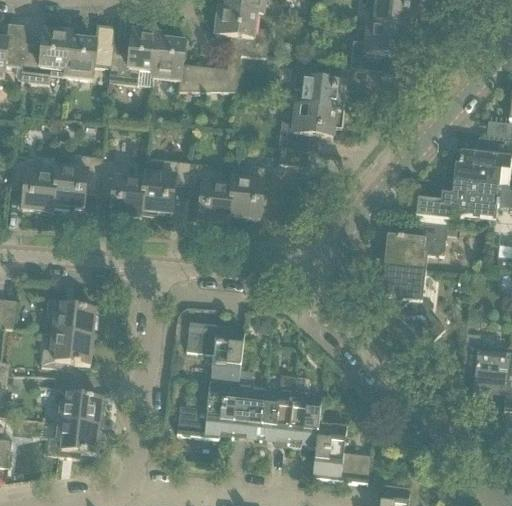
[(226,0),(225,7),(256,12),(262,12),(263,0),(226,0)]
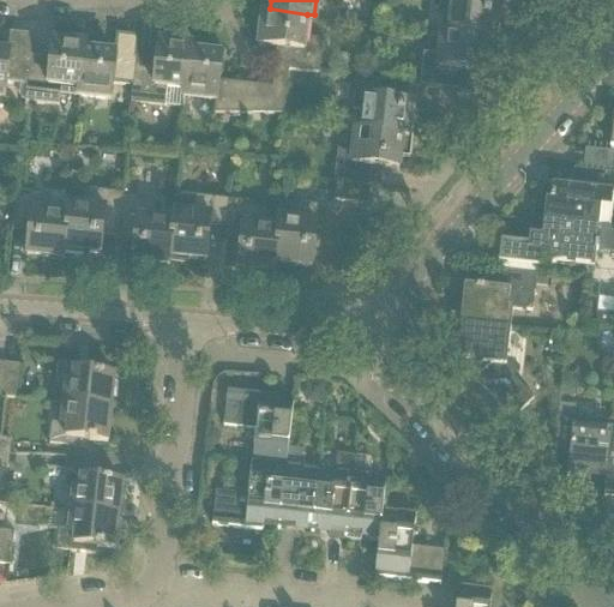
[(450,8),(447,29),(497,34),(500,2),(480,0),(439,0),(438,7),(450,8)]
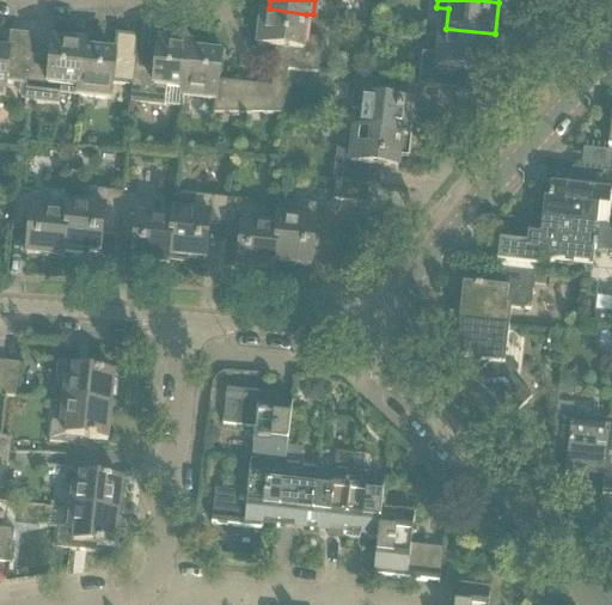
[(275,42),(273,62),(288,65),(318,67),(322,34),(304,31),(306,14),(269,8),(261,7),(257,40),(275,42)]
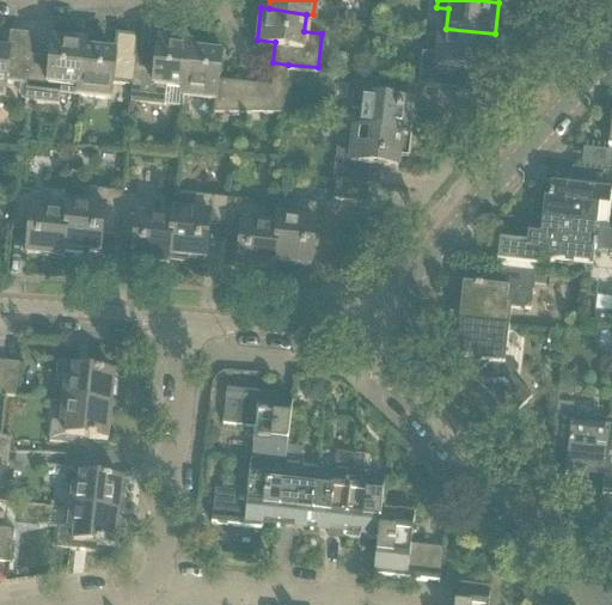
[(0,101),(2,102),(4,93),(6,77),(17,79),(17,86),(24,96),(26,79),(31,49),(32,29),(10,26),(7,47),(0,46),(0,101)]
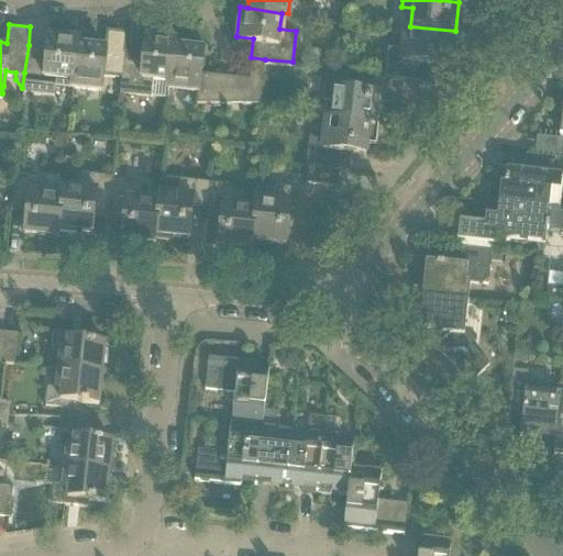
[(103,73),(122,75),(125,46),(128,28),(107,25),(105,45),(77,42),(73,77),(73,84),(101,87),(103,73)]
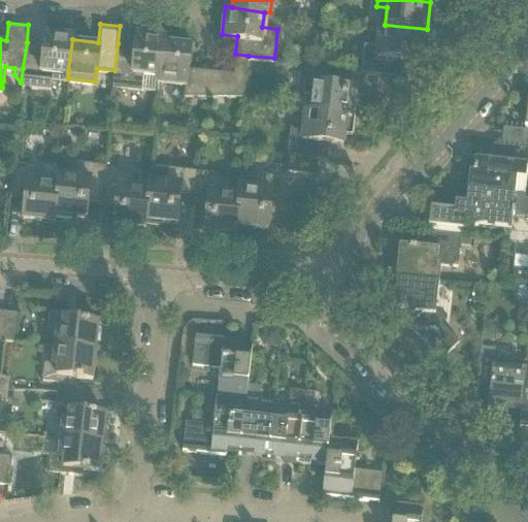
[(427,29),(385,25),(380,24),(377,41),(364,40),(361,68),(378,70),(381,54),(417,58),(418,46),(427,47),(429,29),(427,29)]
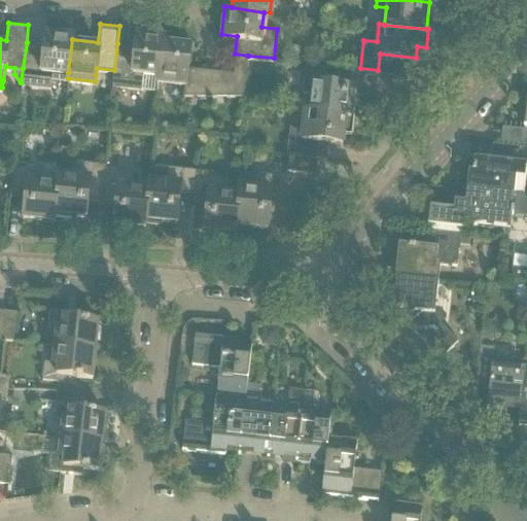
[(53,70),(68,72),(72,39),(73,32),(45,29),(43,44),(27,42),(23,68),(21,82),(50,85),(53,70)]
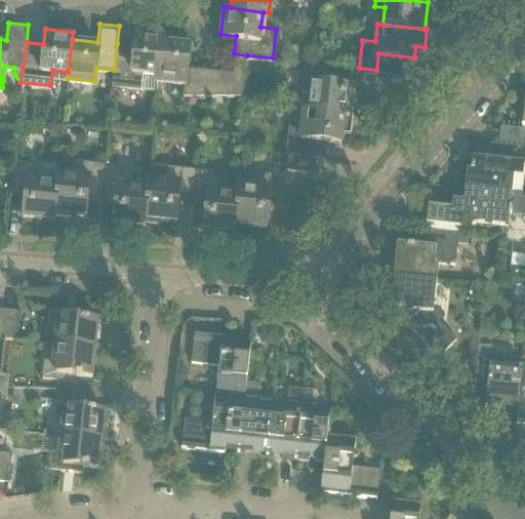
[(157,88),(158,80),(163,40),(163,34),(135,31),(134,45),(117,43),(114,70),(112,83),(157,88)]
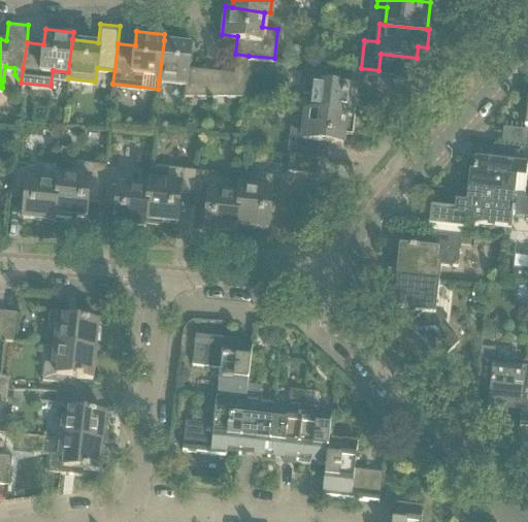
[(164,40),(159,80),(185,83),(184,94),(244,93),(249,56),(235,54),(233,69),(188,65),(190,43),(164,40)]
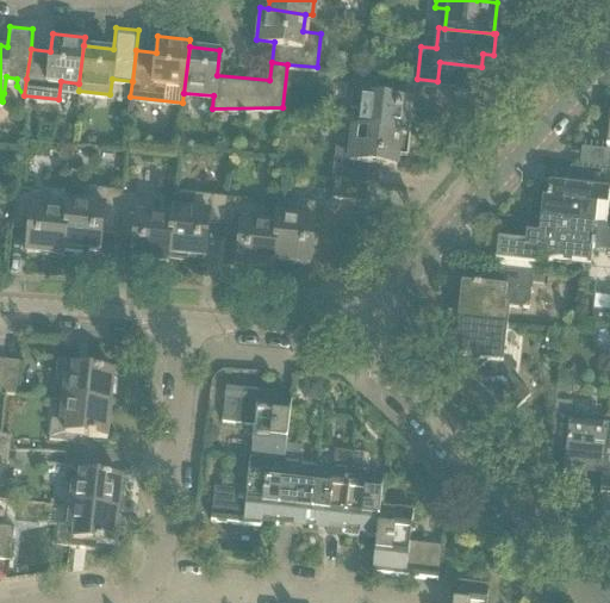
[(350,103),(361,104),(360,124),(406,130),(411,97),(380,94),(383,75),(365,73),(363,82),(353,81),(350,103)]
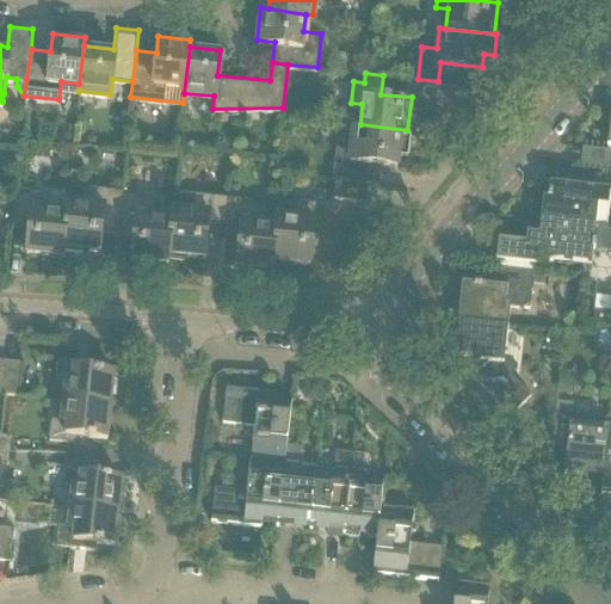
[(337,143),(333,176),(335,176),(352,177),(363,178),(365,160),(382,161),(396,164),(399,149),(408,151),(411,130),(407,130),(360,124),(353,123),(351,145),(337,143)]
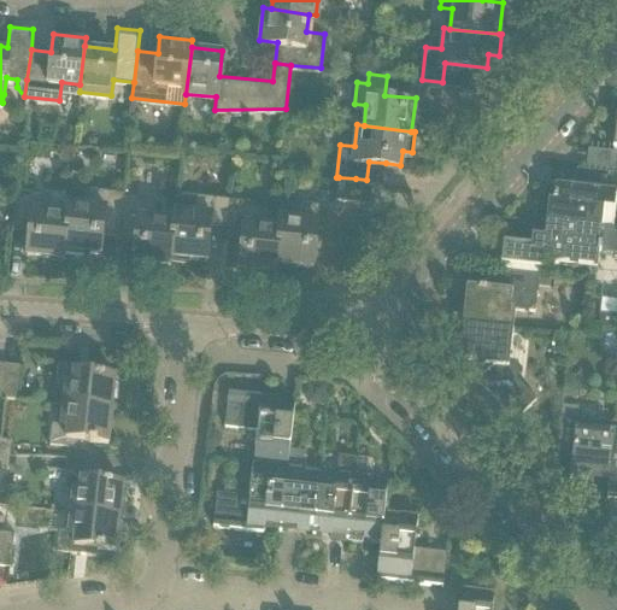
[(548,195),(546,217),(613,226),(616,191),(616,168),(586,164),(583,183),(554,181),(553,197),(548,195)]
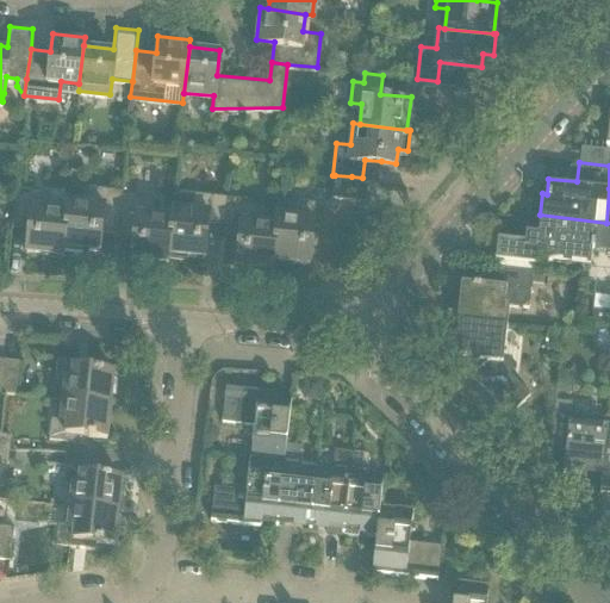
[(352,176),(335,175),(332,193),(366,197),(368,179),(352,176)]
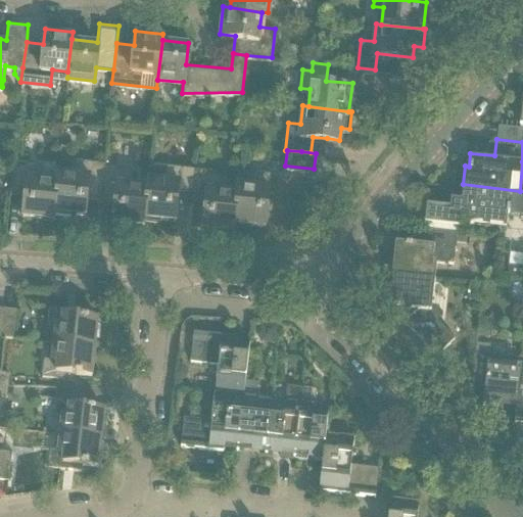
[(87,196),(101,198),(104,163),(105,160),(77,157),(75,172),(58,170),(57,177),(54,210),(69,212),(70,209),(85,212),(87,196)]
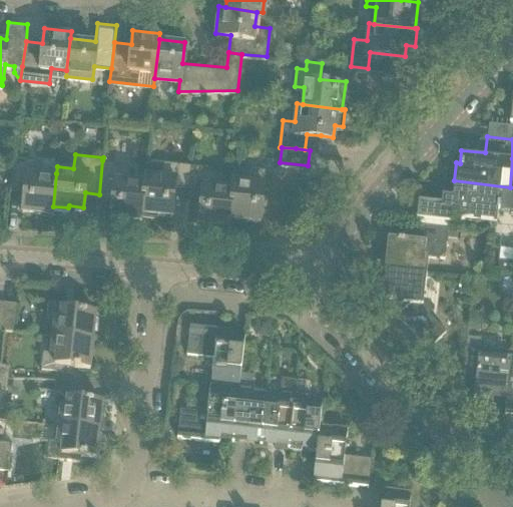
[(53,212),(53,206),(56,173),(40,172),(42,158),(14,155),(10,187),(24,189),(22,208),(53,212)]
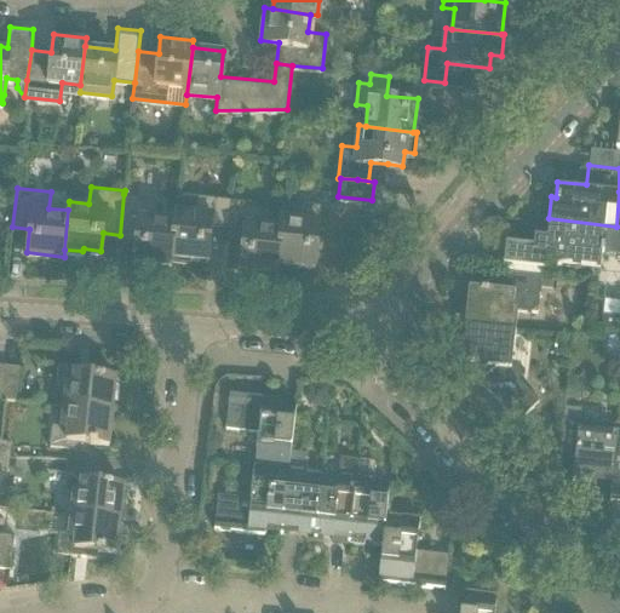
[(174,217),(171,256),(189,258),(190,256),(207,257),(210,240),(225,241),(231,196),(197,193),(177,190),(176,207),(174,217)]
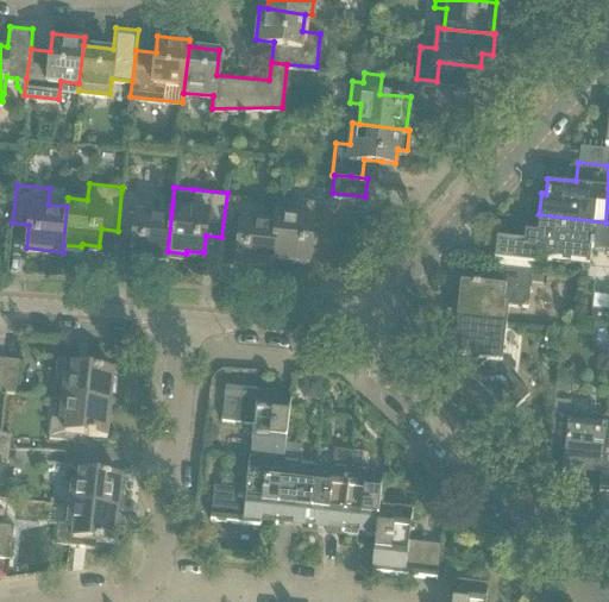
[(168,258),(168,251),(171,213),(152,211),(154,194),(121,190),(118,231),(133,232),(131,254),(168,258)]
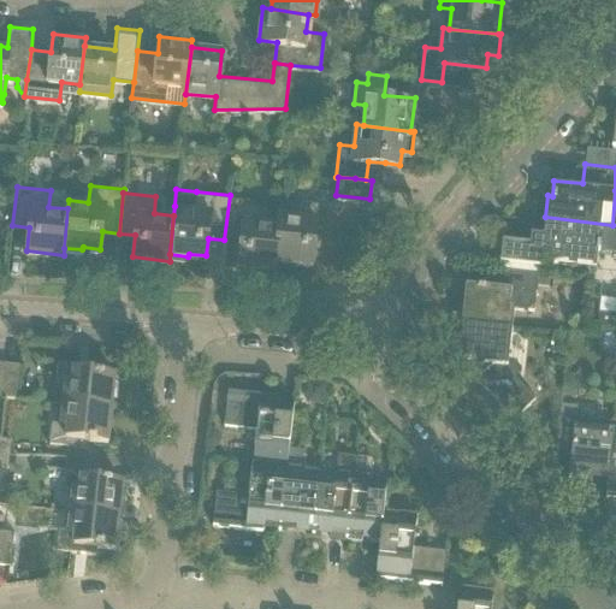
[(230,195),(224,240),(241,242),(238,264),(276,268),(276,261),(278,223),(260,220),(261,204),(247,202),(247,197),(230,195)]
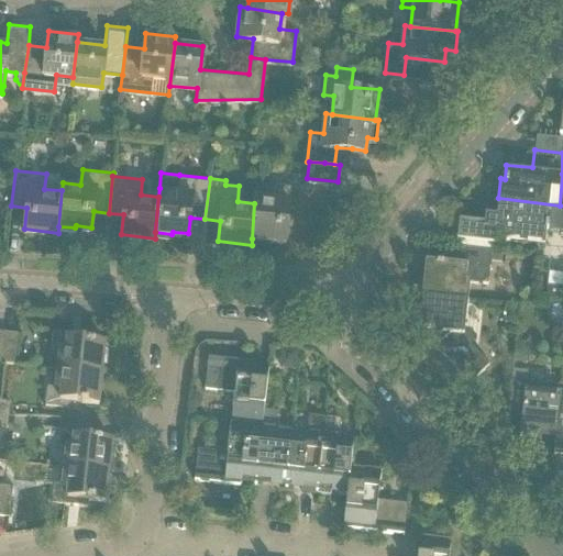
[(255,195),(254,203),(252,238),(268,241),(268,237),(285,240),(291,182),(276,181),(274,197),(255,195)]
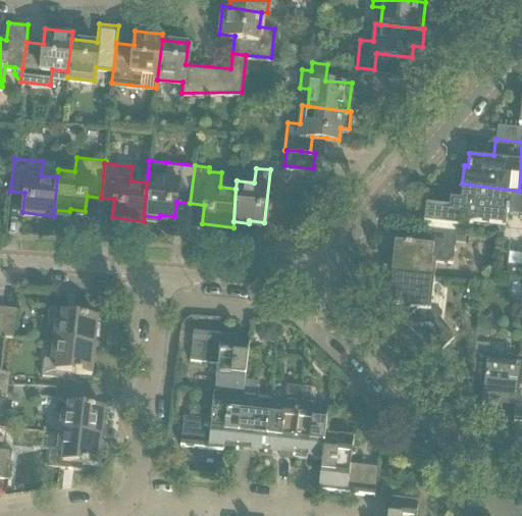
[(426,201),(424,218),(467,223),(468,217),(504,221),(505,208),(521,210),(521,190),(519,191),(462,184),(456,184),(455,196),(450,196),(449,204),(426,201)]
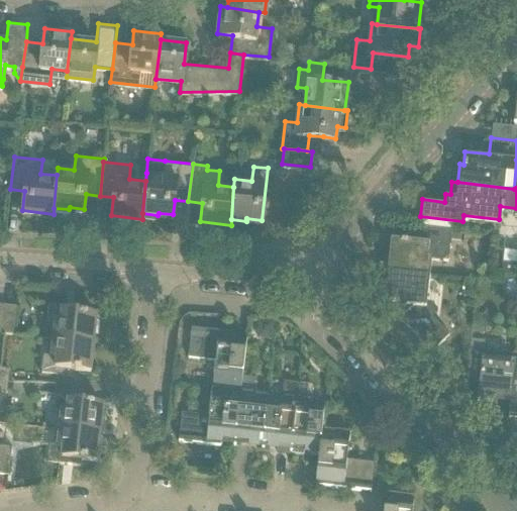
[(391,235),(388,267),(430,272),(430,269),(426,269),(427,254),(448,257),(451,226),(416,222),(416,223),(422,224),(420,238),(391,235)]
